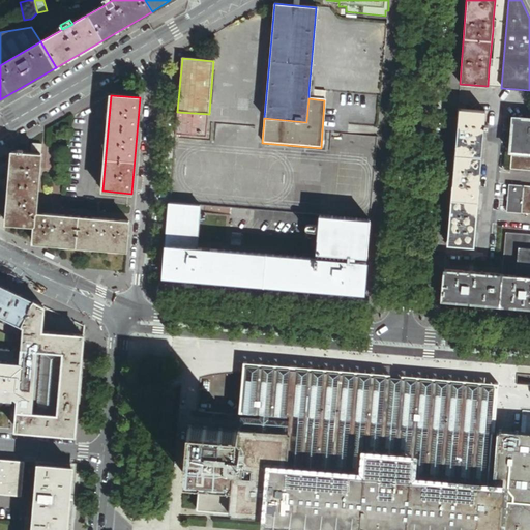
[(458,109),(445,244),(473,246),(482,130),(483,125),(484,112),(458,109)]
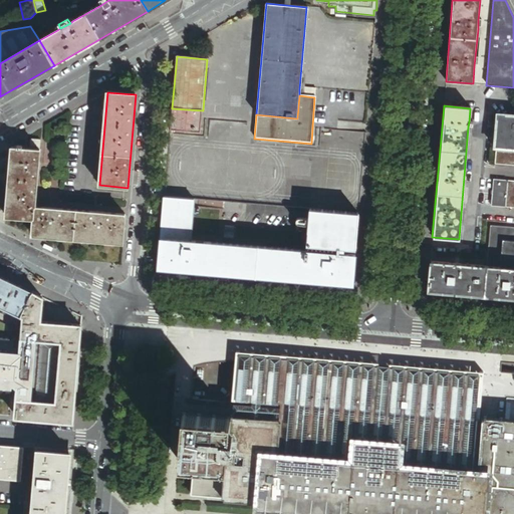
[(203,110),(172,108),(171,132),(201,135),(203,110)]
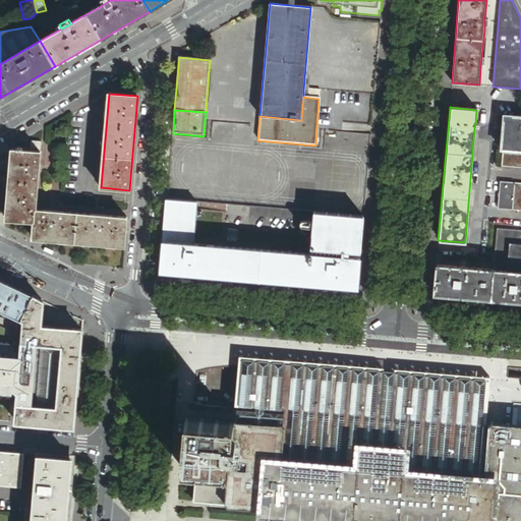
[(520,117),(504,116),(501,154),(503,154),(520,155),(520,117)]
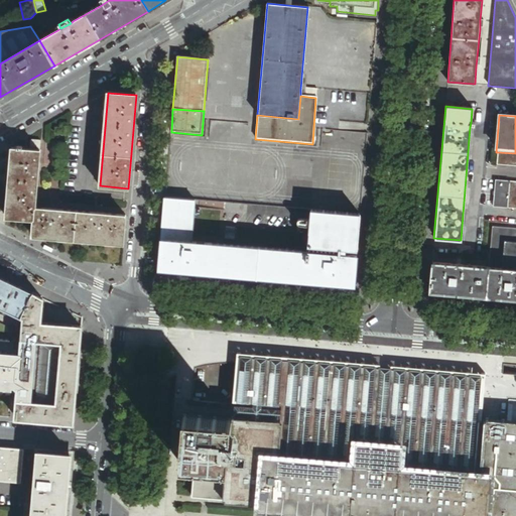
[(31,140),(30,147),(30,149),(39,150),(40,141),(31,140)]
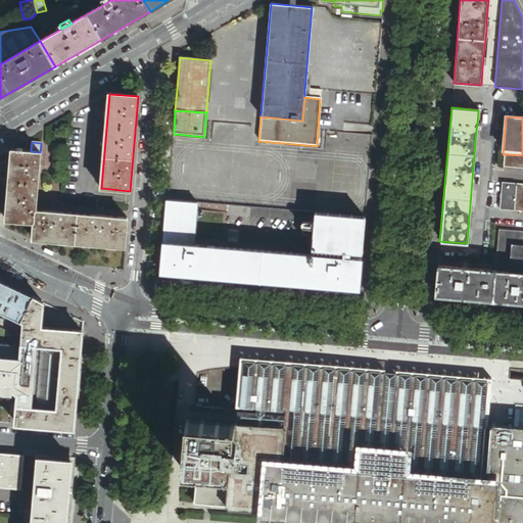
[(126,247),(128,222),(36,214),(40,152),(31,151),(22,151),(17,150),(12,150),(6,221),(35,223),(34,239),(126,247)]
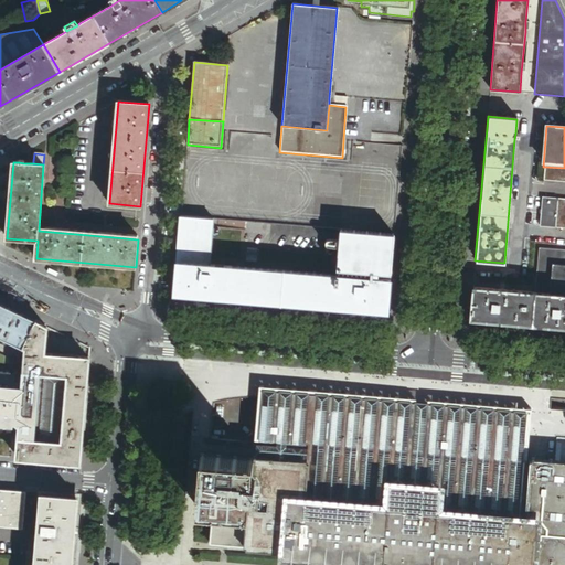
[(564,182),(564,168),(545,167),(544,181),(564,182)]
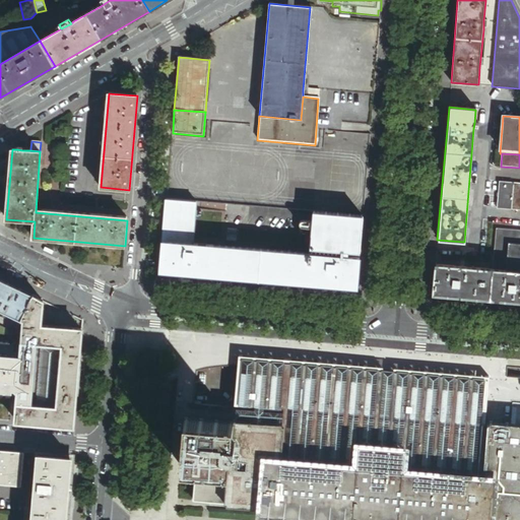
[(519,184),(498,183),(496,209),(519,211),(519,184)]
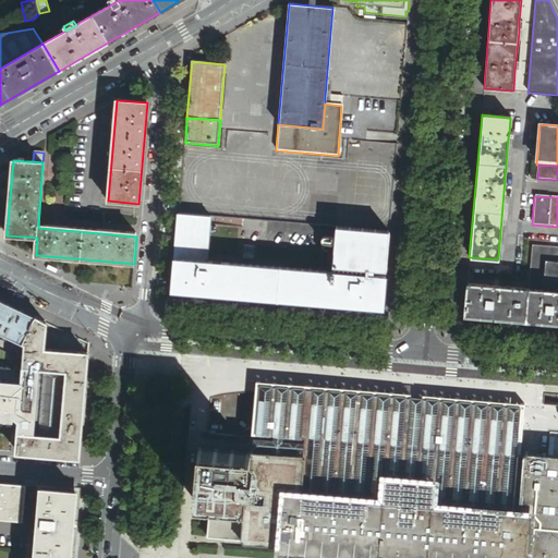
[(207,262),(210,216),(179,214),(176,259),(207,262)]
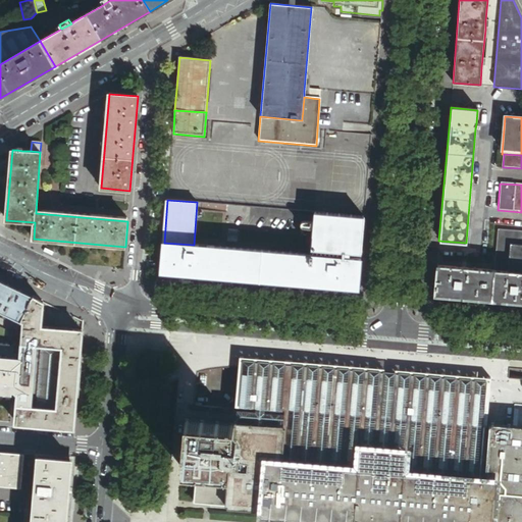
[(331,256),(331,252),(333,252),(333,257),(350,258),(350,253),(362,254),(365,216),(335,213),(316,212),(312,255),(331,256)]
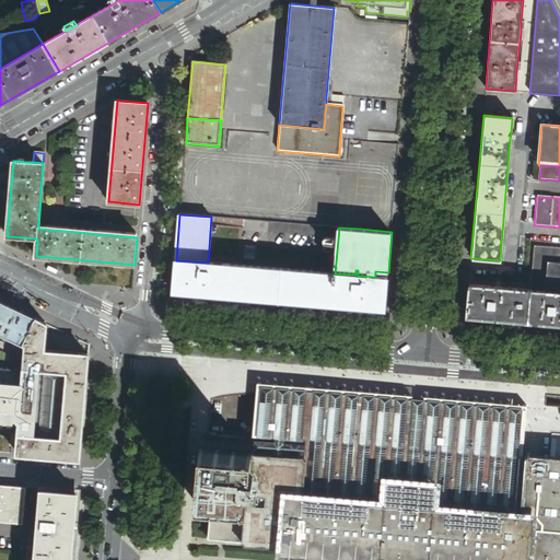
[(559,263),(559,248),(533,247),(529,291),(544,292),(546,263),(559,263)]
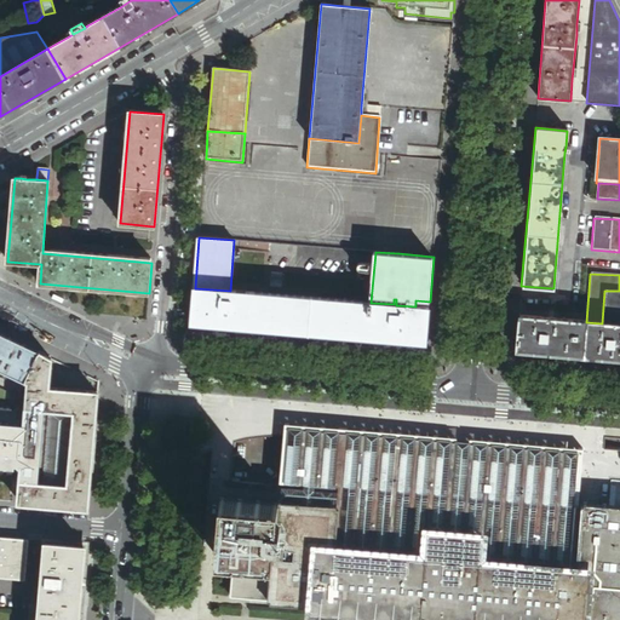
[(191,323),(374,339),(373,344),(378,345),(384,345),(384,339),(426,343),(429,308),(415,306),(396,305),(394,304),(371,303),(230,291),(195,288),(191,323)]
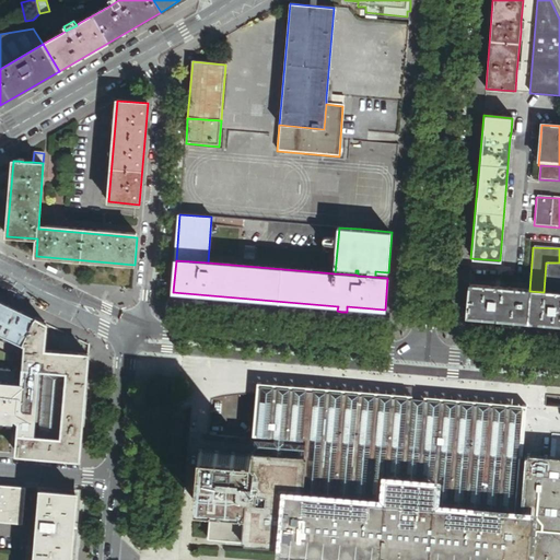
[(559,263),(546,263),(544,292),(559,293),(559,263)]
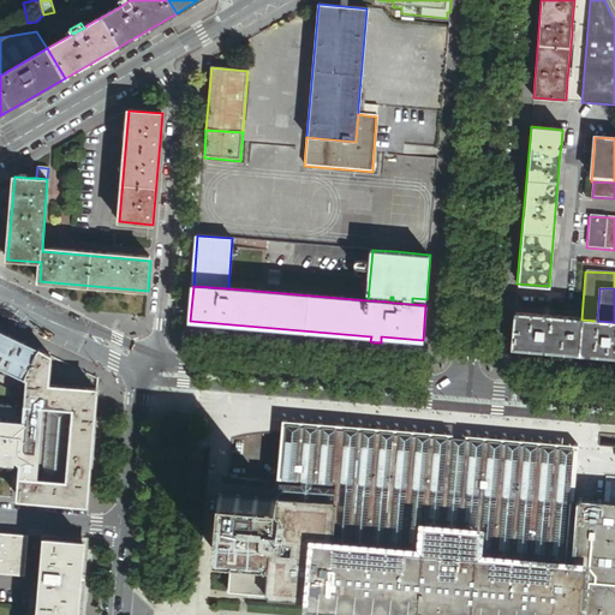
[(541,350),(614,356),(614,322),(597,321),(581,320),(514,314),(512,347),(541,350)]
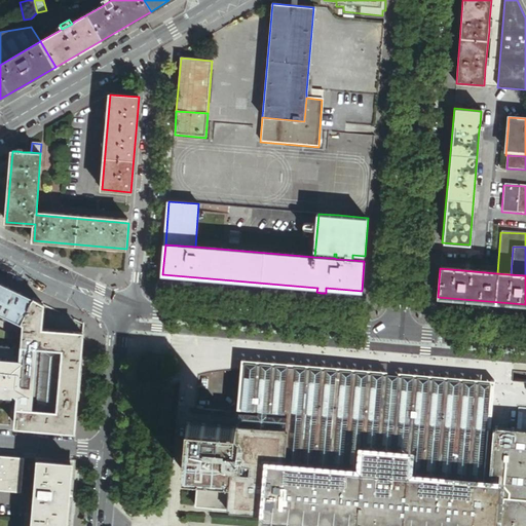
[(0,312),(22,323),(33,299),(0,284),(0,312)]
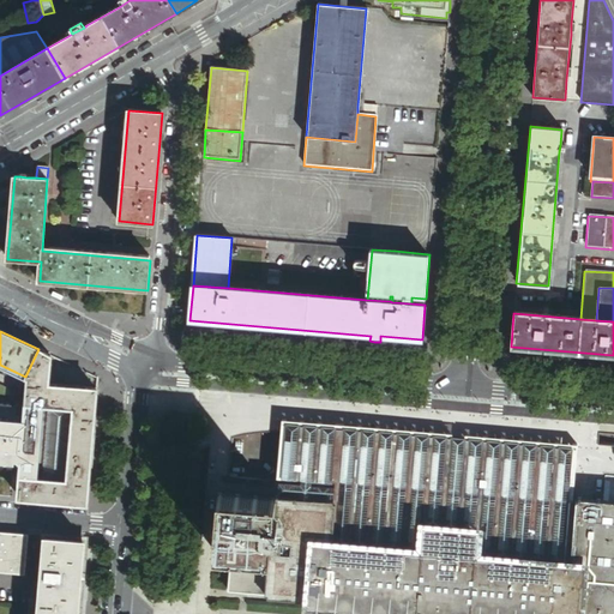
[(38,349),(25,377),(28,379),(26,398),(25,419),(22,452),(22,461),(18,498),(88,504),(97,387),(49,384),(52,355),(40,349),(38,349)]
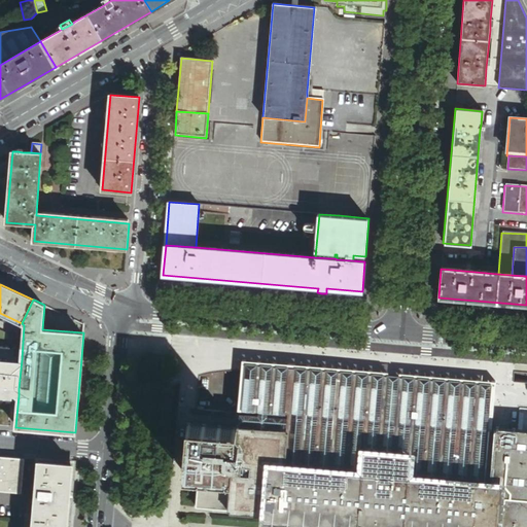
[(0,358),(4,358),(13,339),(0,331),(0,358)]
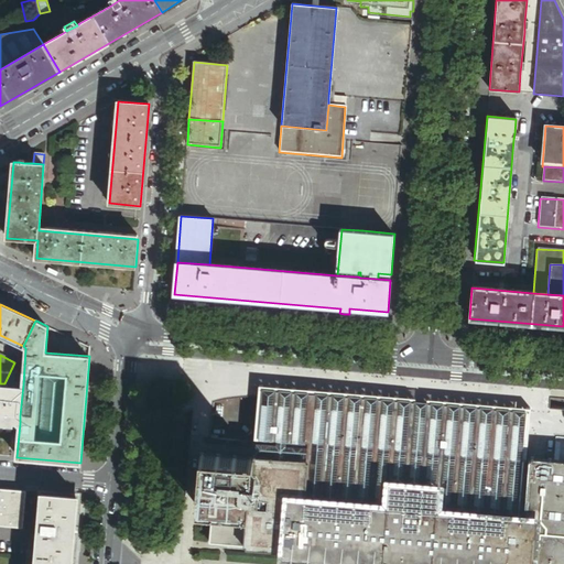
[(23,384),(24,366),(17,362),(7,383),(23,384)]
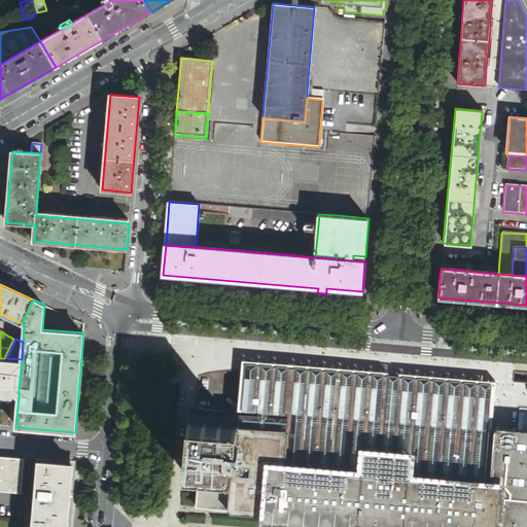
[(0,395),(13,397),(13,395),(15,395),(16,396),(19,395),(19,388),(22,359),(6,358),(4,358),(0,358),(0,395)]
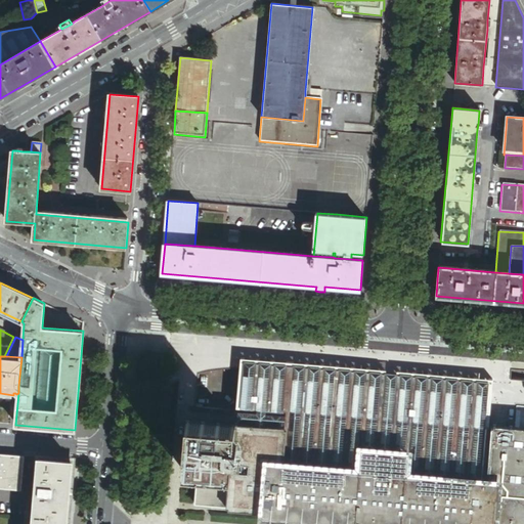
[(246,368),(244,369),(244,374),(286,377),(287,370),(264,369),(254,368),(246,368)]
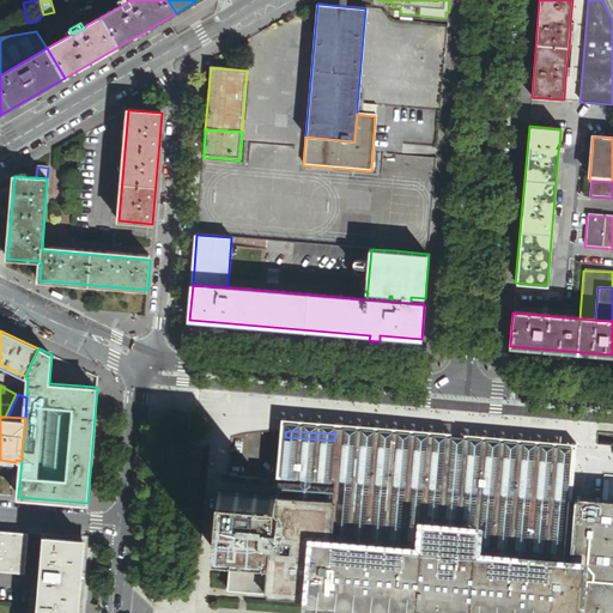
[(299,492),(298,498),(311,499),(311,498),(315,498),(315,499),(329,502),(329,499),(333,499),(333,502),(335,502),(334,505),(333,505),(332,520),(333,520),(333,523),(332,523),(331,538),(332,538),(332,541),(334,541),(334,544),(346,545),(347,542),(352,544),(351,545),(365,546),(365,545),(369,545),(369,546),(383,547),(383,546),(387,546),(387,548),(401,548),(401,547),(406,547),(405,550),(419,551),(419,548),(420,550),(422,544),(423,529),(420,528),(422,523),(425,523),(425,525),(438,526),(439,525),(443,525),(443,527),(456,528),(456,526),(461,527),(461,528),(474,529),(474,528),(479,528),(479,534),(477,533),(475,551),(478,551),(477,556),(491,557),(491,556),(495,556),(495,557),(508,558),(509,557),(514,557),(513,558),(527,559),(527,558),(532,558),(532,560),(545,562),(545,560),(548,560),(548,562),(563,563),(563,562),(566,562),(566,563),(572,564),(572,563),(574,560),(570,560),(570,558),(574,558),(575,541),(571,541),(571,538),(575,539),(576,522),(574,522),(574,519),(576,519),(578,503),(575,503),(575,499),(574,499),(574,497),(569,497),(570,484),(571,479),(572,466),(572,461),(574,455),(559,454),(529,451),(511,450),(493,450),(469,449),(469,453),(465,451),(463,457),(462,457),(460,456),(459,455),(457,455),(456,455),(455,455),(453,456),(451,456),(450,456),(450,450),(445,450),(445,447),(429,445),(378,438),(352,435),(335,434),(334,441),(285,437),(284,442),(283,455),(283,460),(281,471),(281,473),(281,478),(279,477),(278,491),(299,492)]
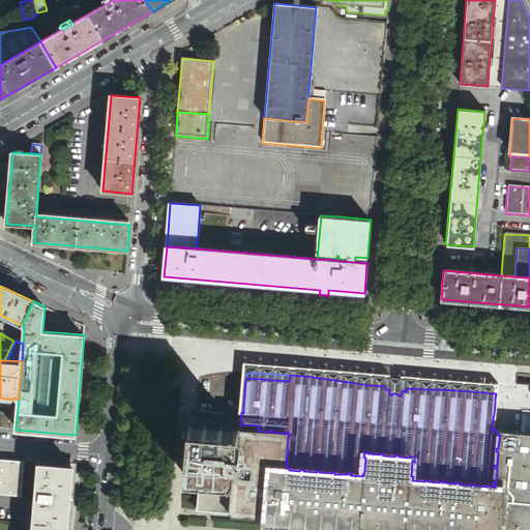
[(390,378),(389,389),(389,394),(390,394),(391,394),(393,393),(394,393),(395,393),(396,393),(398,394),(400,395),(401,395),(402,390),(403,379),(396,379),(390,378)]
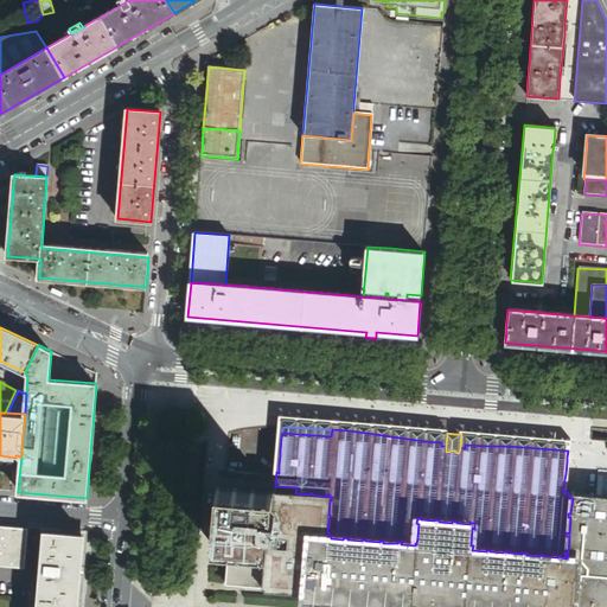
[(236,466),(236,467),(235,470),(235,473),(235,475),(236,478),(237,480),(238,481),(241,483),(242,483),(246,484),(248,484),(250,483),(253,481),(254,480),(255,478),(256,475),(256,473),(256,472),(256,470),(255,466),(253,464),(250,462),(249,461),(247,461),(244,461),(242,461),(241,462),(238,464),(236,466)]
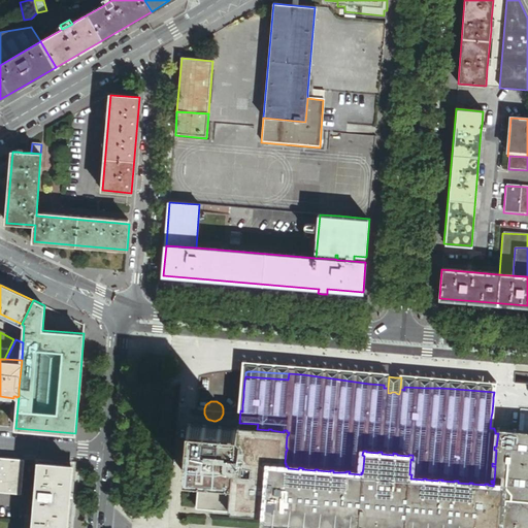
[(199,473),(199,474),(200,474),(234,477),(238,428),(234,427),(234,428),(223,427),(223,426),(220,426),(220,427),(207,426),(207,425),(203,425),(203,426),(192,425),(192,424),(188,423),(188,427),(189,427),(188,439),(187,439),(187,442),(188,442),(187,455),(186,454),(186,458),(187,458),(186,470),(185,470),(184,473),(188,473),(188,472),(199,473)]
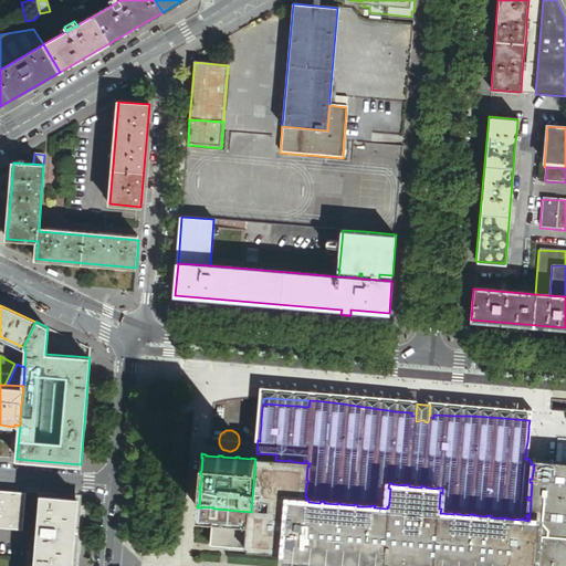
[(287,499),(306,500),(306,496),(305,496),(306,483),(307,483),(307,480),(306,480),(307,467),(308,467),(310,463),(307,463),(307,461),(304,461),(304,463),(291,461),(291,460),(287,460),(287,461),(275,460),(273,460),(274,459),(271,459),(271,460),(258,459),(258,457),(255,457),(255,459),(251,512),(248,548),(248,551),(250,551),(251,549),(264,551),(264,552),(266,552),(268,551),(281,552),(280,553),(283,554),(287,499)]
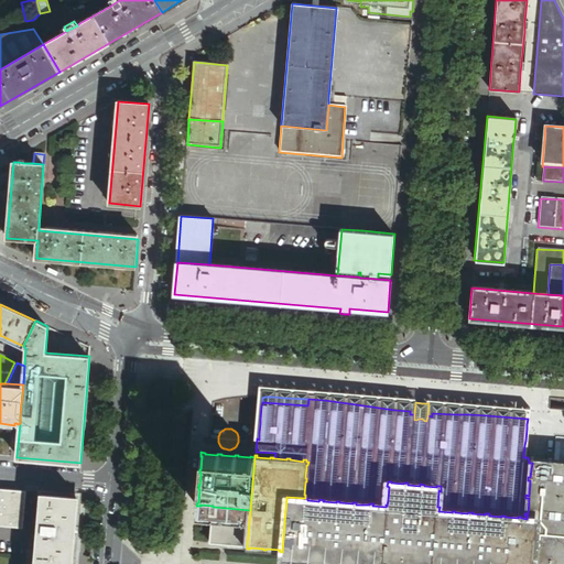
[(563,563),(563,463),(552,462),(552,458),(549,458),(549,462),(534,461),(534,457),(531,457),(531,459),(529,459),(529,463),(532,463),(530,477),(528,477),(528,480),(530,480),(529,496),(525,495),(525,498),(529,498),(528,513),(524,513),(524,516),(528,516),(527,518),(538,518),(533,563),(563,563)]
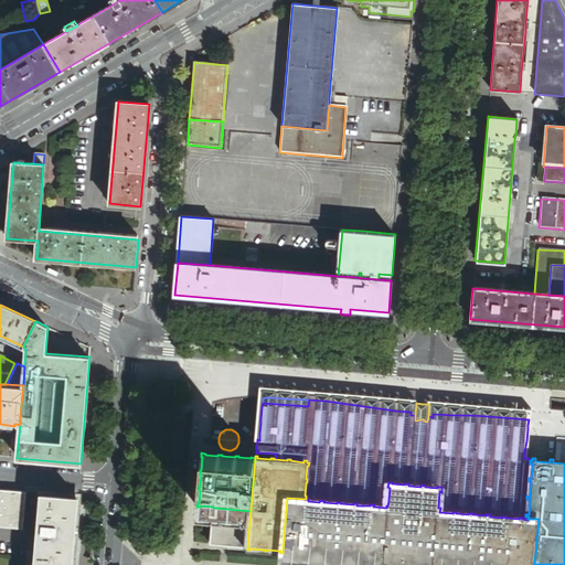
[(287,498),(283,553),(283,558),(287,558),(287,557),(299,558),(299,560),(302,561),(304,558),(316,560),(316,562),(319,562),(320,561),(332,562),(332,563),(336,563),(336,562),(349,563),(348,564),(352,564),(353,563),(365,564),(364,564),(369,564),(375,564),(534,564),(539,519),(528,519),(528,520),(522,519),(522,518),(519,518),(519,519),(505,518),(505,516),(502,516),(502,518),(490,516),(490,514),(486,514),(486,515),(472,514),(473,513),(469,513),(468,514),(456,513),(456,512),(452,512),(452,513),(439,512),(440,508),(438,508),(439,491),(441,492),(441,487),(437,487),(437,488),(425,487),(425,486),(420,484),(420,487),(408,486),(408,483),(405,483),(404,484),(392,483),(392,482),(388,482),(387,487),(390,488),(388,501),(387,507),(386,505),(386,508),(373,507),(374,504),(370,504),(370,505),(356,505),(356,503),(353,503),(353,504),(340,503),(340,502),(337,502),(337,503),(323,502),(324,501),(320,500),(319,502),(308,501),(308,499),(306,499),(287,498)]
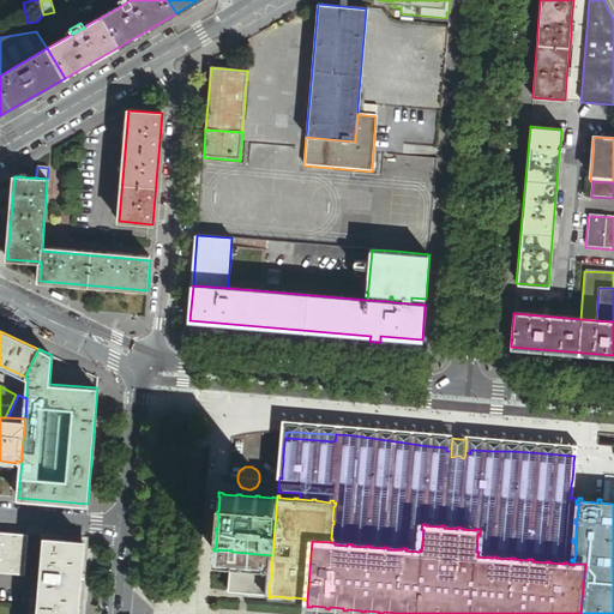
[(0,571),(25,575),(28,535),(0,533),(0,571)]
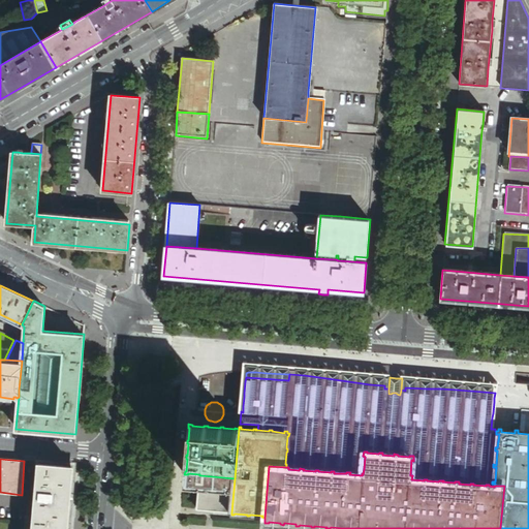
[(66,528),(72,465),(39,463),(33,528),(66,528)]
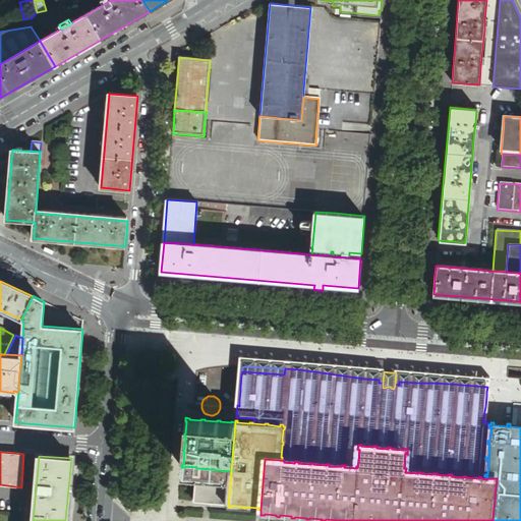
[(225,504),(228,505),(231,471),(197,468),(196,471),(197,471),(196,484),(195,484),(195,486),(196,486),(195,500),(194,500),(194,502),(196,502),(196,501),(210,502),(210,503),(212,503),(225,504)]
